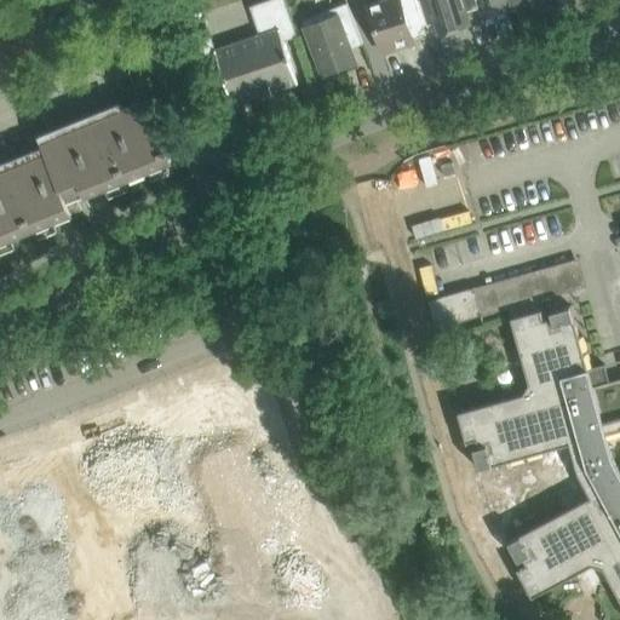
[(260,34),(247,39),(265,93),(298,82),(281,32),(293,27),(283,0),(267,0),(251,6),(260,34)]
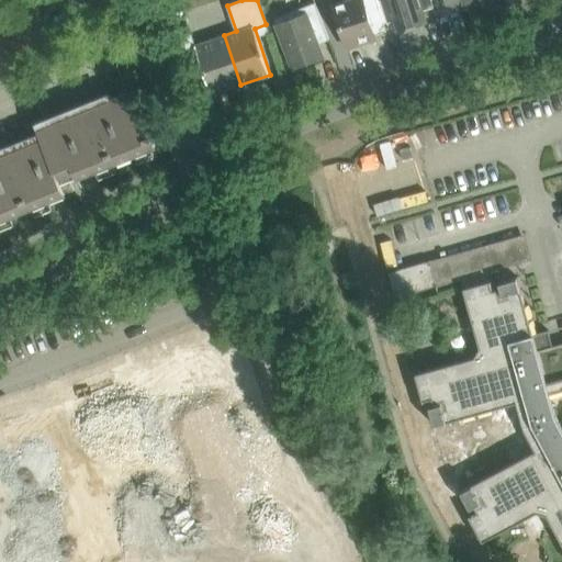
[(348,0),(348,1),(333,6),(339,27),(346,47),(366,42),(364,38),(374,35),(362,0),(348,0)]
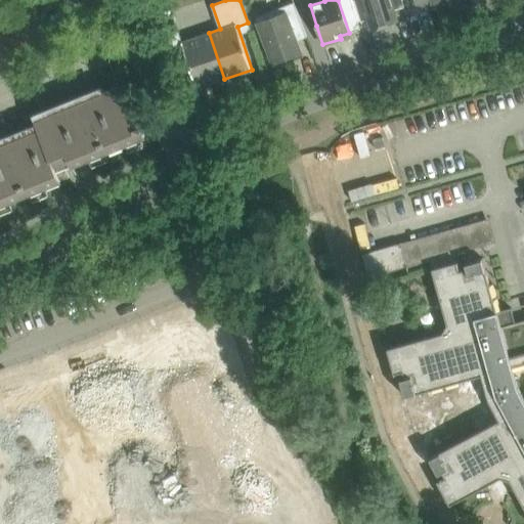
[(362,0),(372,29),(397,20),(393,8),(403,5),(403,6),(404,6),(401,0),(362,0)]
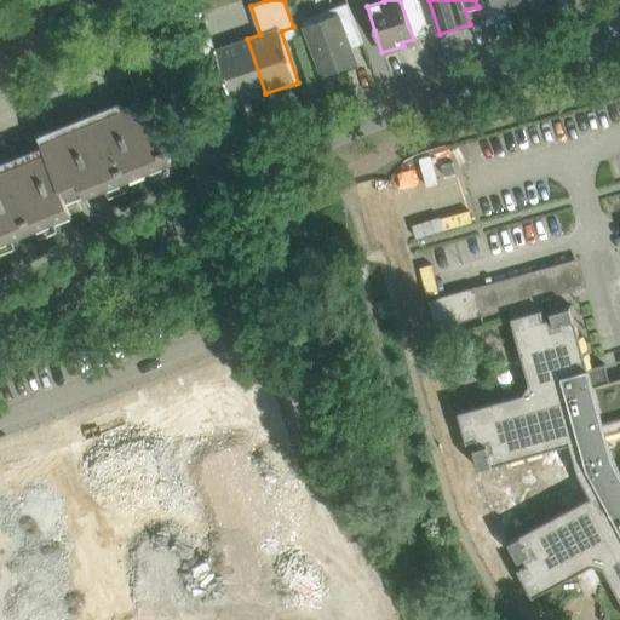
[(491,0),(494,10),(505,6),(506,10),(527,4),(524,0),(491,0)]
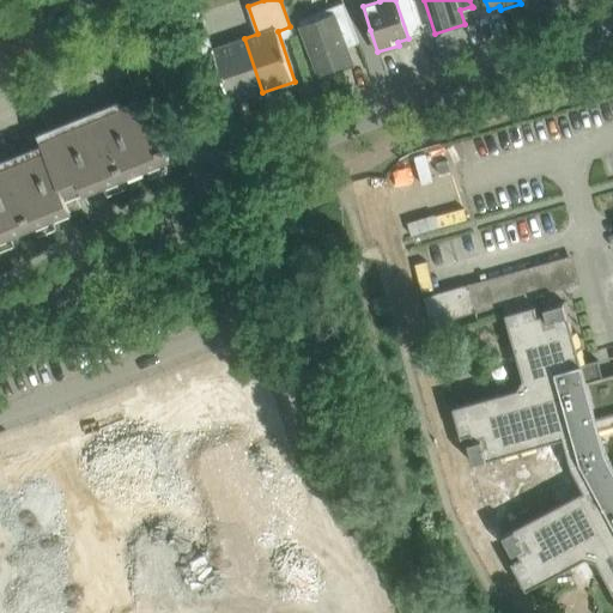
[(320,73),(351,61),(346,48),(358,43),(343,2),(317,12),(320,19),(302,26),(320,73)]
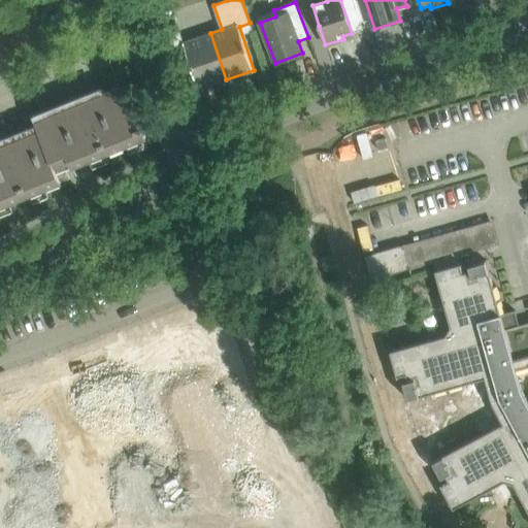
[(172,8),(160,12),(172,48),(184,44),(191,67),(189,68),(191,75),(194,75),(198,90),(226,79),(210,33),(184,42),(172,8)]
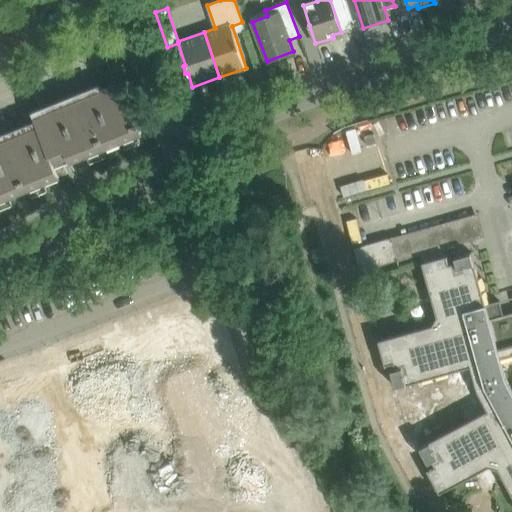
[(0,141),(0,199),(74,170),(70,161),(141,133),(121,82),(34,117),(37,126),(0,141)]
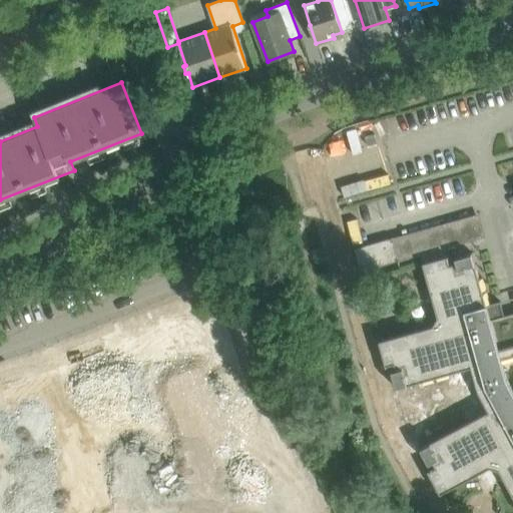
[(476,214),(393,237),(353,248),(353,249),(354,249),(360,271),(359,271),(360,272),(399,261),(446,246),(482,237),(476,214)]
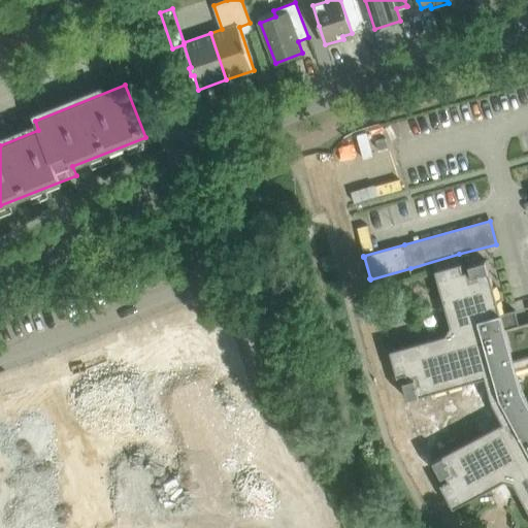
[(462,264),(461,263),(435,270),(451,326),(446,335),(390,351),(397,377),(398,376),(398,375),(406,373),(407,380),(402,382),(407,399),(485,377),(492,401),(503,423),(432,461),(440,477),(446,474),(449,481),(441,484),(441,483),(440,484),(453,508),(503,481),(514,484),(527,509),(527,322),(521,324),(520,325),(516,311),(509,314),(501,316),(486,260),(467,265),(469,270),(462,272),(461,264),(462,264)]
